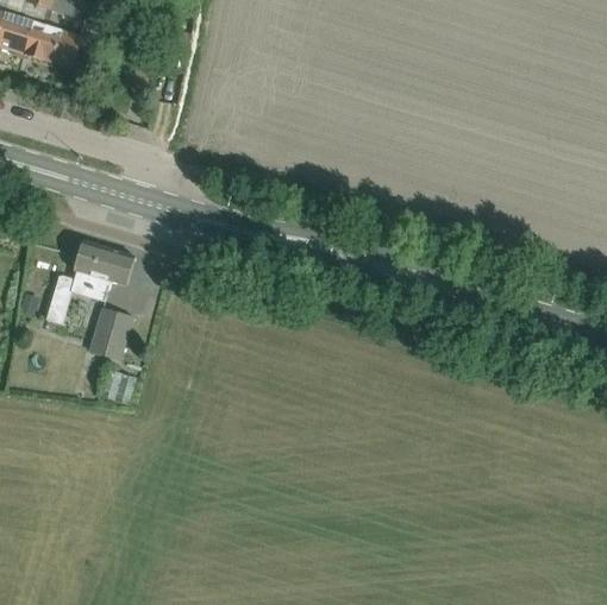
[(4,12),(0,25),(0,46),(23,54),(35,14),(37,5),(38,0),(25,0),(25,1),(22,0),(17,16),(4,12)]
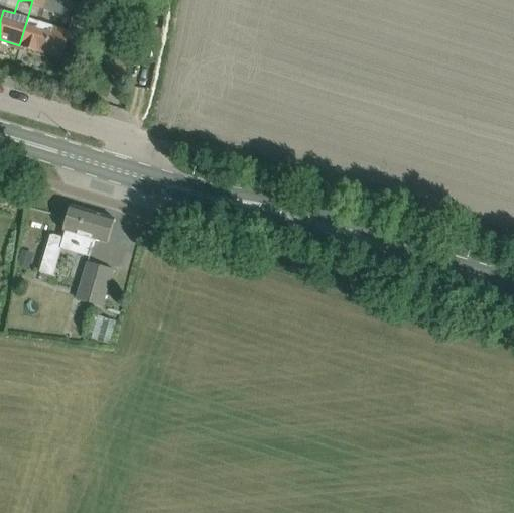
[(29,12),(19,45),(59,57),(66,38),(68,28),(36,19),(40,7),(51,11),(50,14),(65,18),(68,9),(63,7),(66,1),(62,0),(32,0),(31,4),(29,12)]
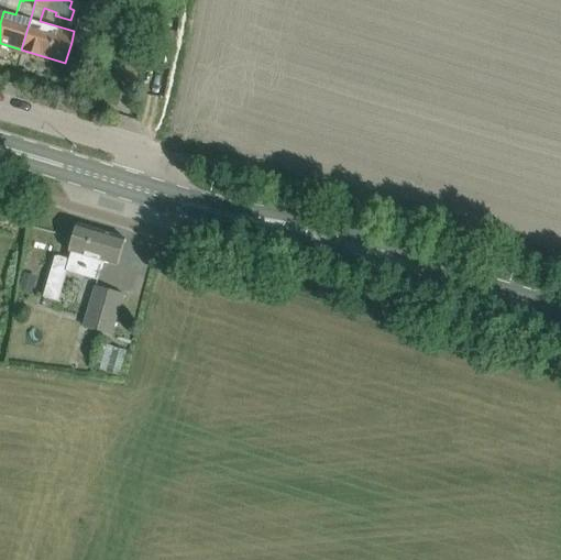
[(76,222),(67,250),(69,251),(67,259),(54,255),(42,295),(56,299),(65,270),(96,278),(101,260),(114,264),(123,235),(76,222)]
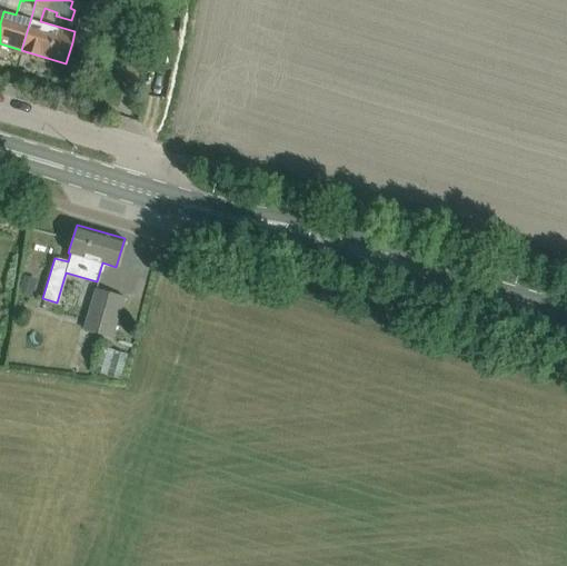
[(21,280),(18,293),(30,296),(33,284),(21,280)]
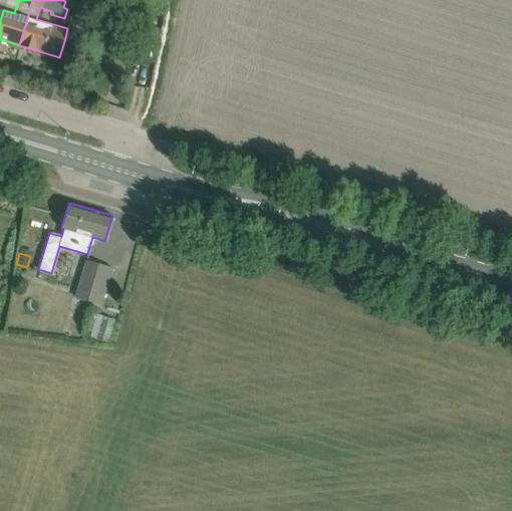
[(99,303),(110,267),(85,259),(74,295),(99,303)]
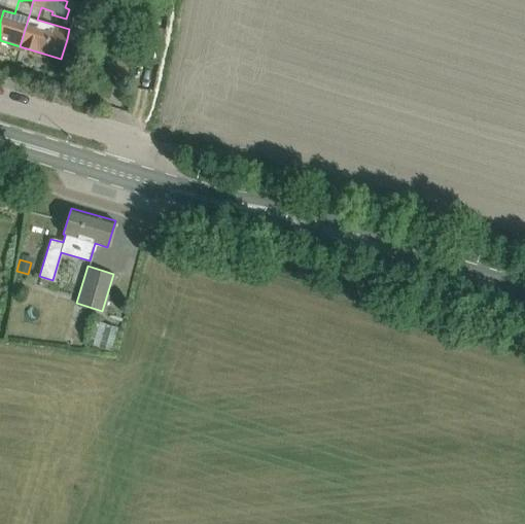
All buildings are outlined.
